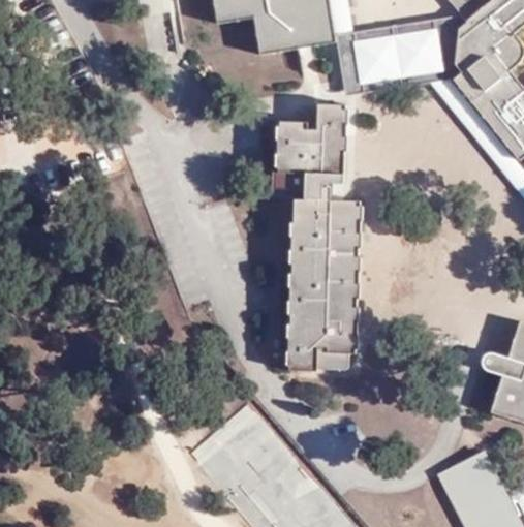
[(449,62),(454,67),(451,78),(506,146),(521,134),(523,137),(523,0),(211,0),(216,20),(250,12),(257,52),(336,38),(334,29),(328,0),(447,0),(456,11),(463,21),(455,24),(449,62)]
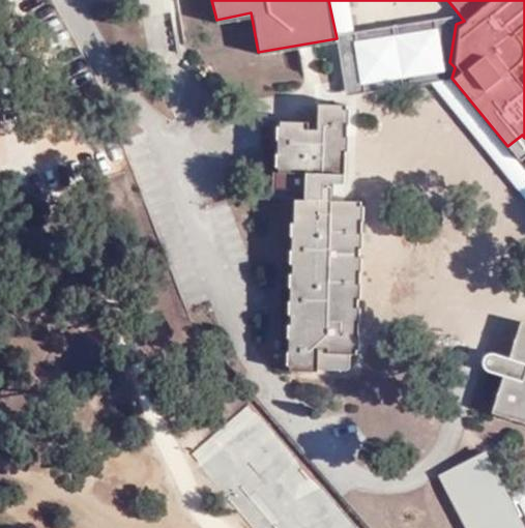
[(345,91),(451,78),(455,67),(449,62),(456,24),(464,21),(457,11),(334,29),(337,38),(345,91)]
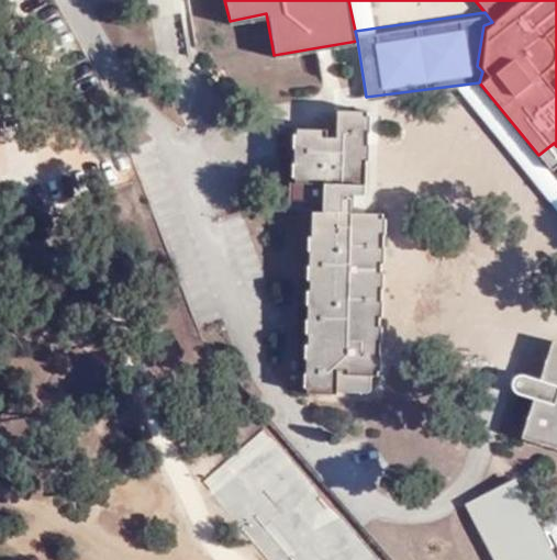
[(365,196),(368,112),(340,110),(337,136),(327,136),(329,126),(298,125),(297,180),(289,180),(289,198),(320,199),(320,209),(312,209),(305,387),(369,390),(369,372),(379,372),(385,213),(355,211),(355,196),(365,196)]
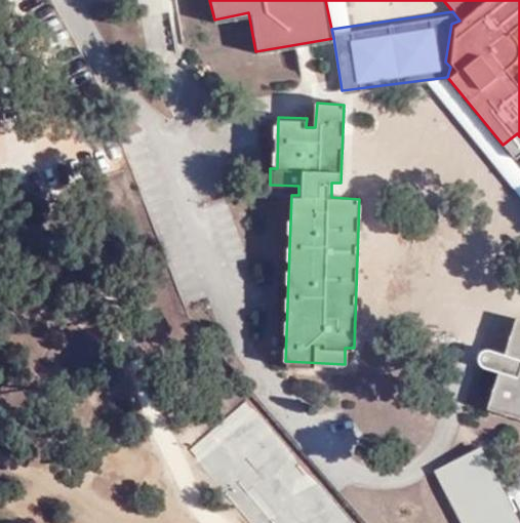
[(512,156),(519,149),(519,136),(517,133),(503,145),(512,156)]
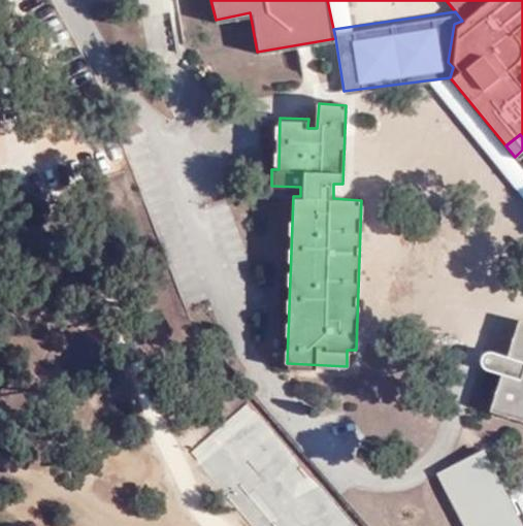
[(482,404),(522,416),(522,316),(513,313),(498,350),(482,350),(479,358),(483,365),(493,369),(482,404)]
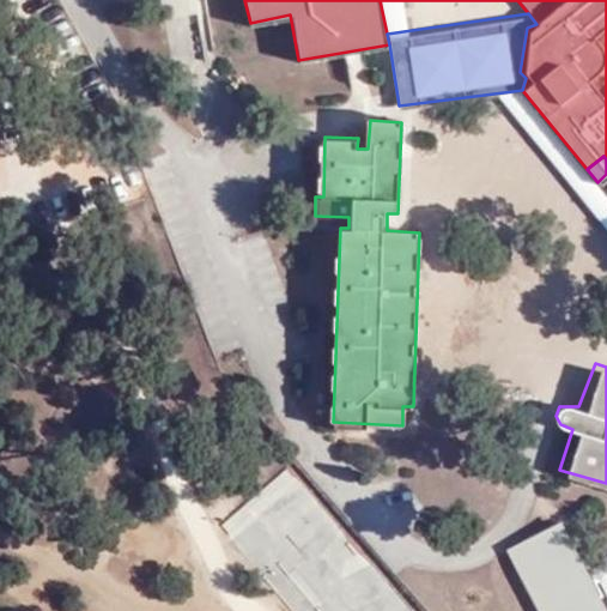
[(228,512),(289,610),(395,610),(354,545),(309,574),(290,544),(315,528),(283,477),(228,512)]
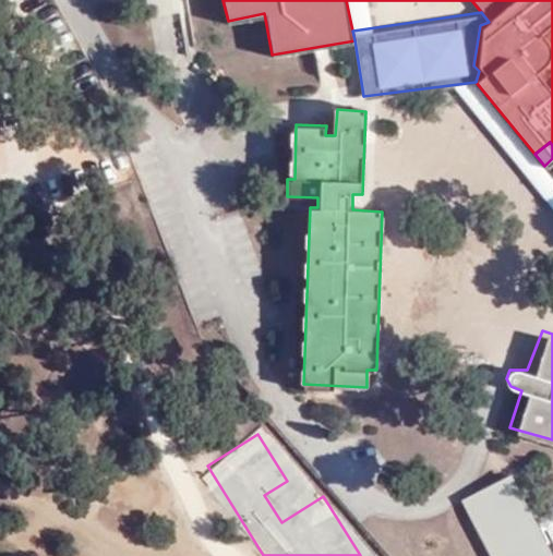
[(543,535),(536,522),(528,524),(521,514),(529,510),(523,497),(515,500),(499,471),(456,493),(489,555),(544,555),(536,540),(543,535)]
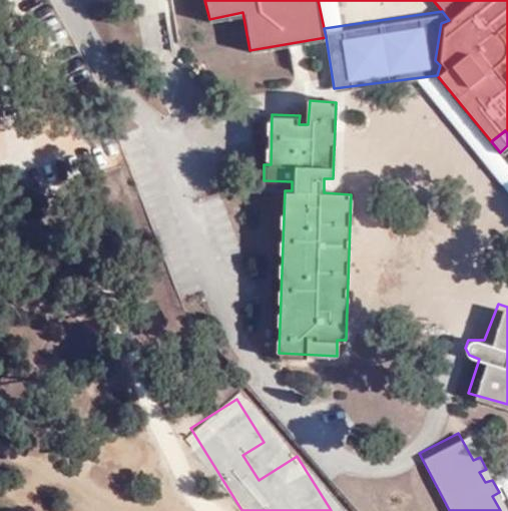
[(268,441),(245,457),(262,478),(284,462),(268,441)]
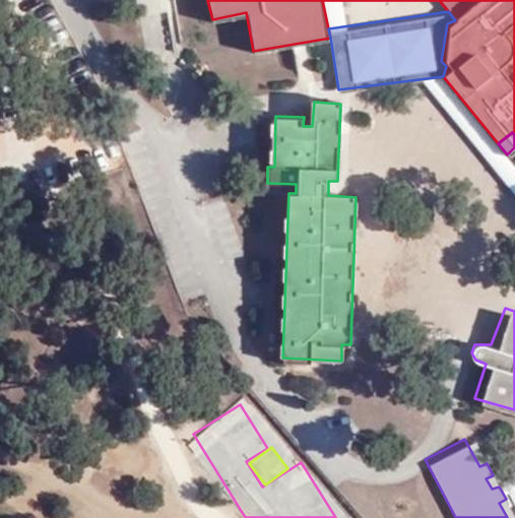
[(492,489),(499,487),(493,475),(486,478),(492,489)]
